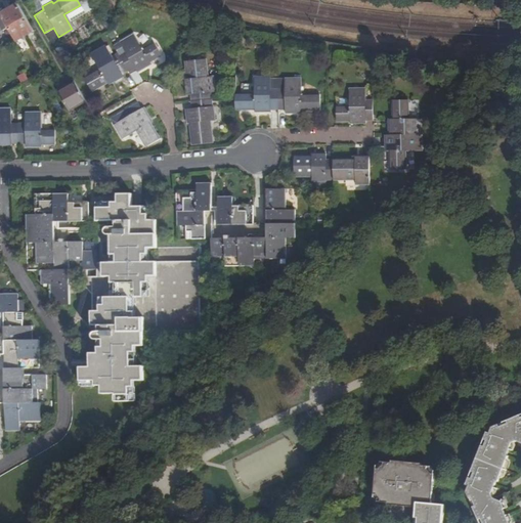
[(0,17),(11,37),(12,39),(30,29),(14,2),(0,9),(0,17)]
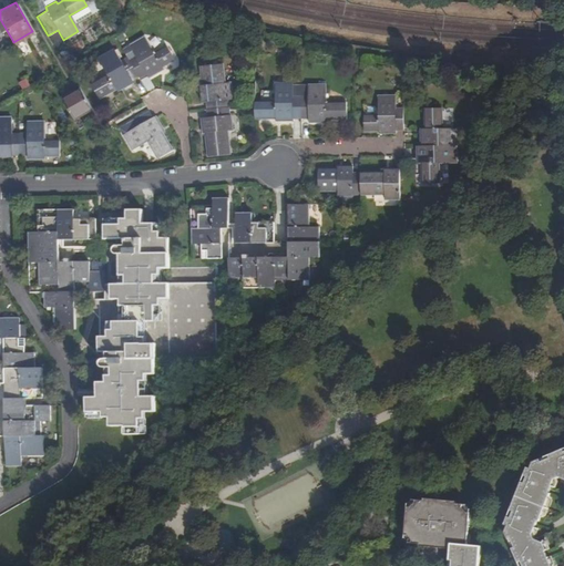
[(126,59),(136,75),(137,78),(144,73),(146,76),(157,70),(156,69),(160,67),(173,59),(164,44),(152,52),(143,35),(127,44),(133,54),(126,59)]
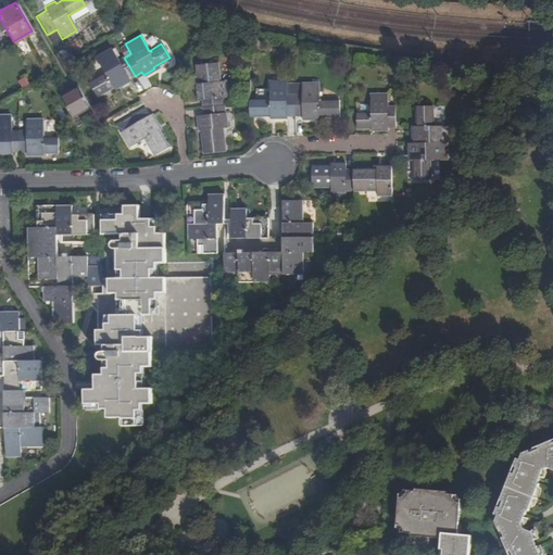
[(127,77),(134,74),(124,58),(123,55),(116,59),(111,49),(96,57),(104,72),(88,83),(96,96),(113,86),(116,84),(117,86),(128,80),(127,77)]
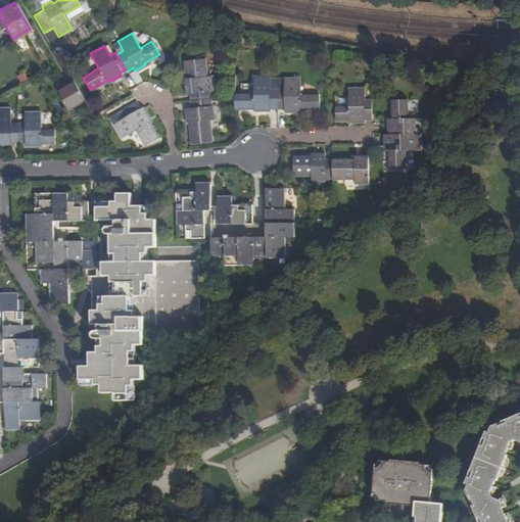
[(187,93),(188,100),(208,98),(207,91),(211,91),(209,76),(204,77),(202,58),(182,60),(184,79),(184,83),(182,83),(183,93),(187,93)]
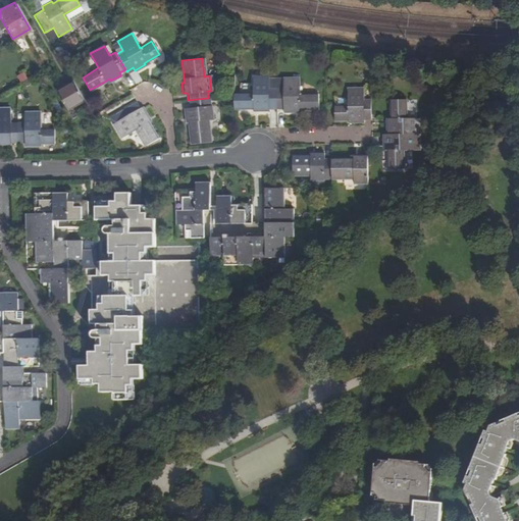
[(266,109),(273,109),(273,90),(265,90),(265,77),(250,77),(250,94),(231,94),(231,96),(231,108),(250,108),(254,108),(254,111),(266,111),(266,109)]
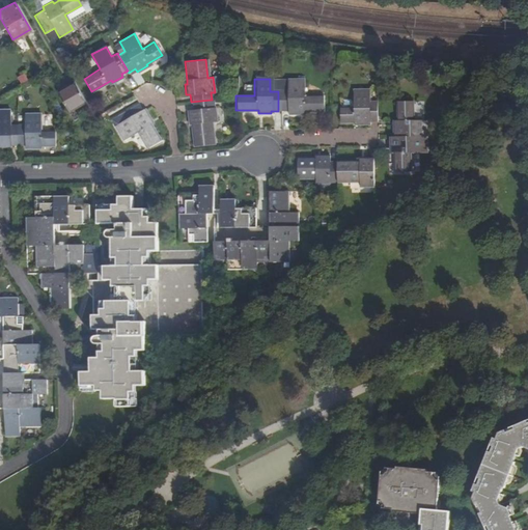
[(285,114),(297,114),(297,113),(301,113),(321,112),(320,96),(301,96),(301,80),(284,80),(284,91),(278,91),(278,111),(285,111),(285,114)]
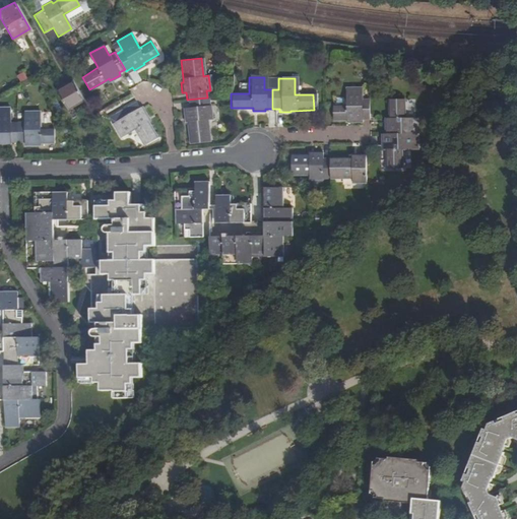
[(72,81),(63,86),(78,113),(87,108),(72,81)]
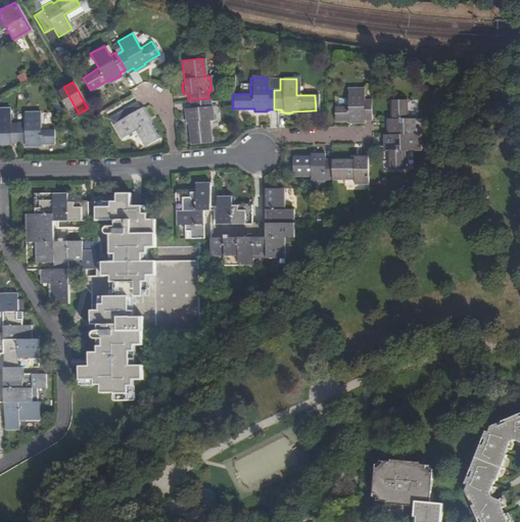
[(79,113),(63,87),(56,92),(71,117),(79,113)]
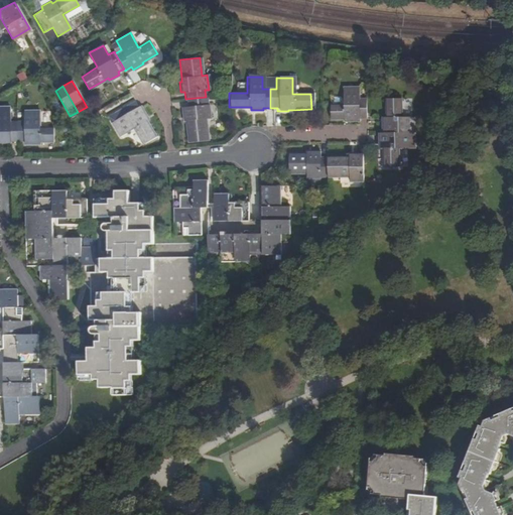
[(346,118),(346,120),(357,120),(357,118),(364,118),(363,97),(357,97),(356,86),(342,87),(342,104),(329,104),(329,118),(342,118),(346,118)]
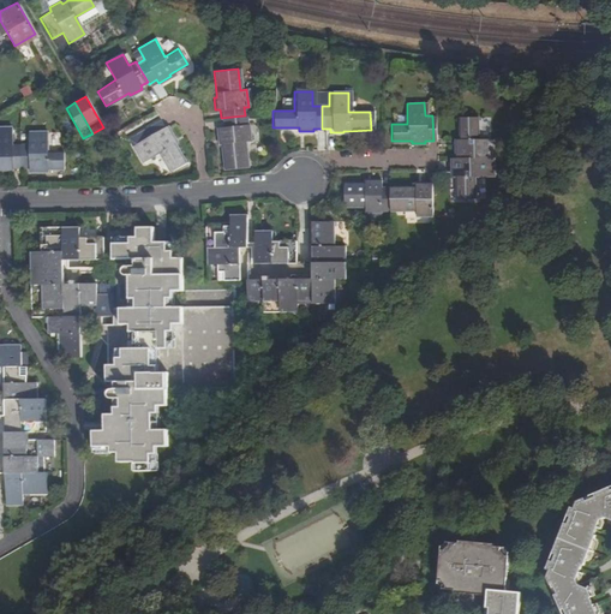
[(245,125),(245,115),(221,118),(221,126),(215,127),(216,137),(219,136),(220,143),(222,170),(245,167),(243,141),(249,141),(246,125),(245,125)]
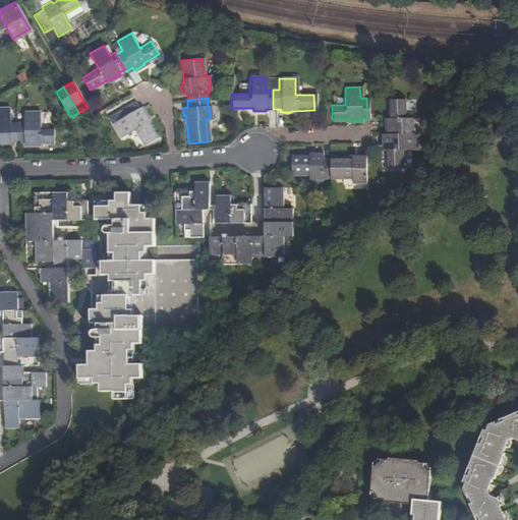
[(384,121),(384,133),(416,132),(419,132),(419,117),(403,117),(403,99),(387,99),(388,117),(388,121),(384,121)]
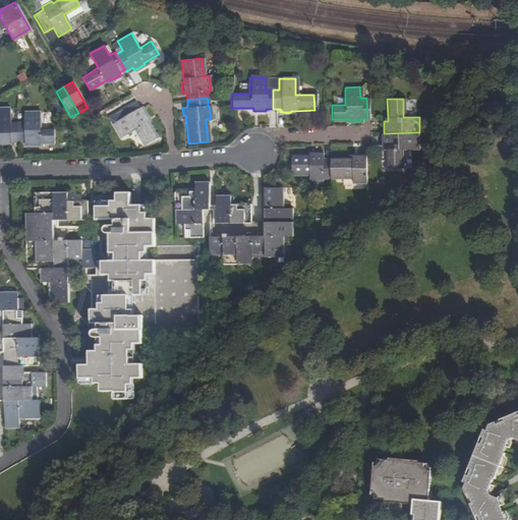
[(145,117),(147,116),(140,107),(137,108),(134,102),(117,112),(120,118),(112,123),(119,136),(133,128),(142,145),(156,137),(147,121),(145,117)]
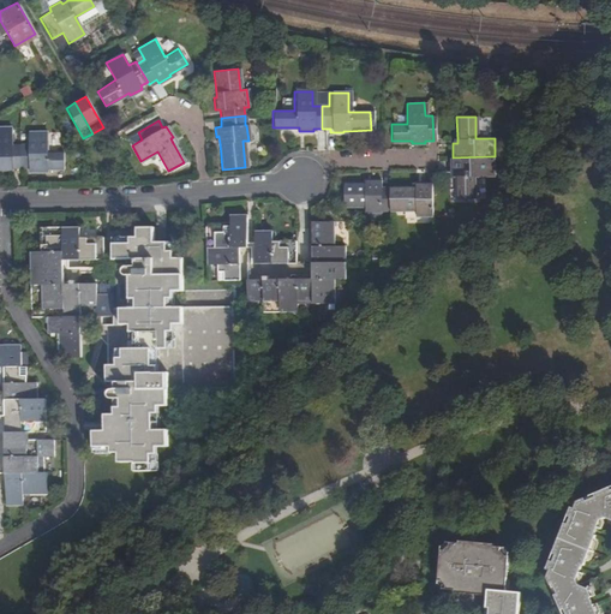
[(0,170),(11,170),(11,167),(19,168),(19,144),(11,144),(11,127),(0,126),(0,170)]
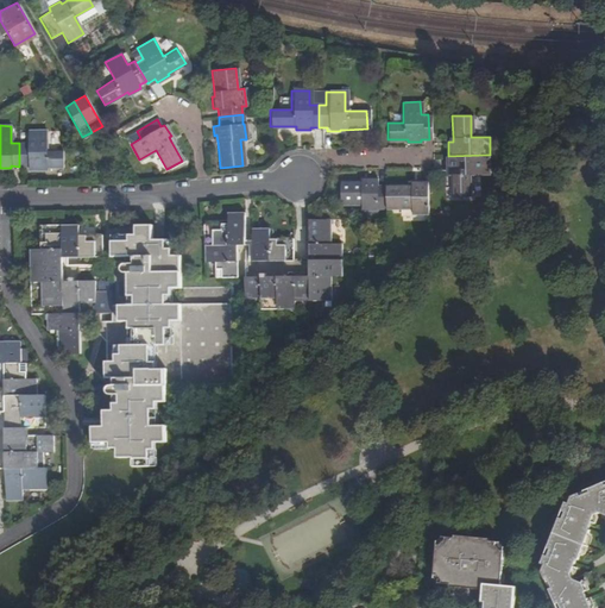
[(19,143),(19,167),(27,167),(27,170),(42,170),(42,168),(46,168),(61,167),(61,150),(46,150),(46,130),(27,130),(27,143),(19,143)]
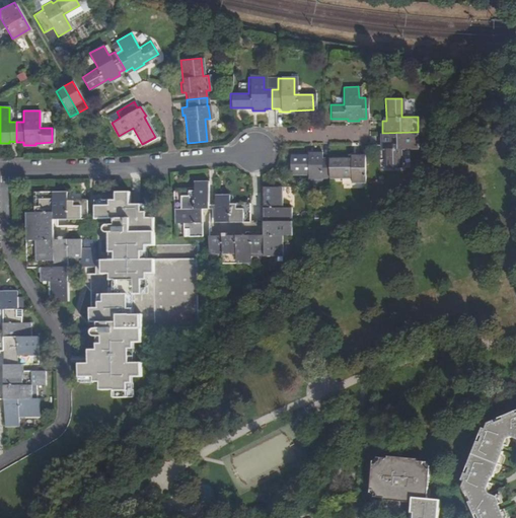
[(415,132),(382,133),(378,133),(379,144),(383,144),(383,147),(383,166),(398,166),(398,148),(415,147),(415,132)]
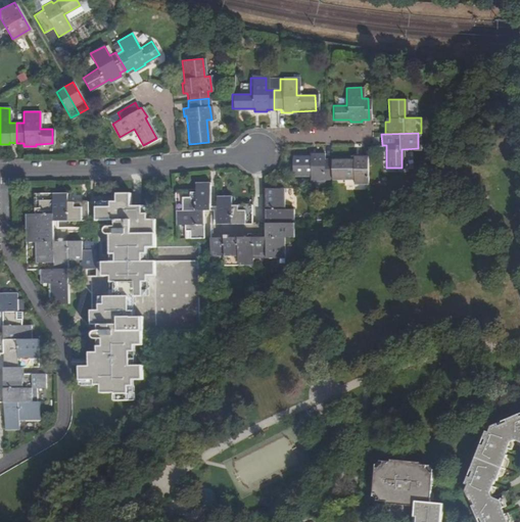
[(314,153),(309,153),(290,154),(290,174),(309,174),(309,179),(322,179),(322,178),(329,178),(329,157),(322,157),(322,151),(314,151),(314,153)]
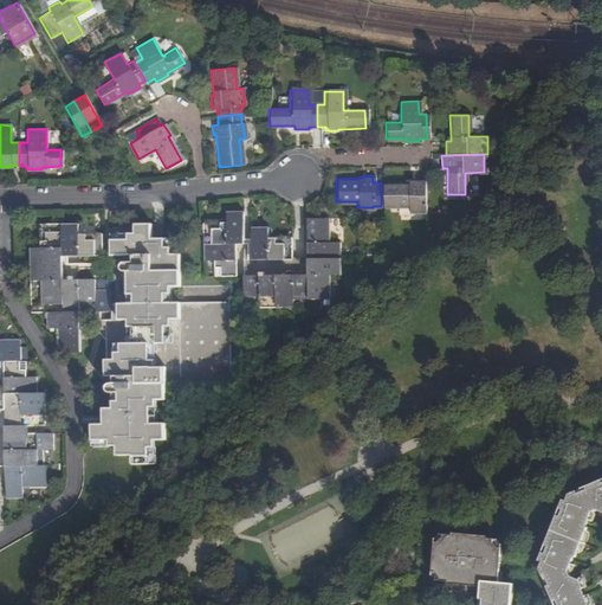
[(381,182),(381,206),(407,206),(407,212),(422,211),(422,179),(413,179),(413,181),(406,181),(406,182),(381,182)]
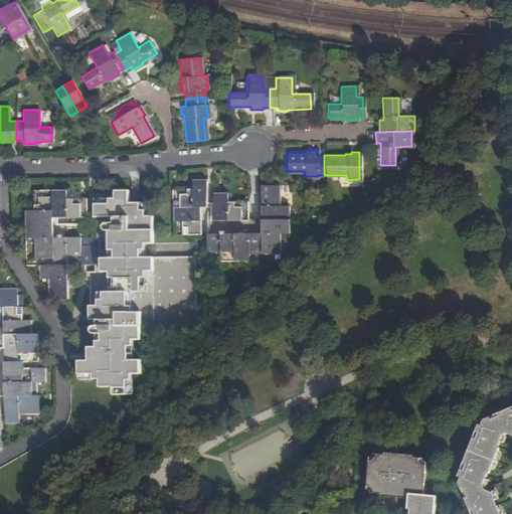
[(199,234),(199,210),(195,211),(195,207),(199,207),(202,207),(202,203),(206,203),(206,179),(192,179),(192,188),(185,188),(185,194),(172,194),(172,220),(181,220),(181,226),(186,226),(186,234),(199,234)]
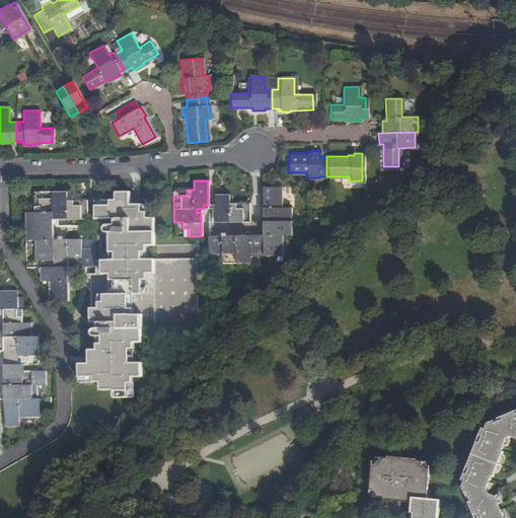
[(234,208),(234,203),(228,203),(228,195),(214,194),(214,218),(218,218),(218,221),(214,221),(207,221),(207,253),(221,253),(221,263),(249,263),(249,253),(255,253),(255,247),(263,247),(263,253),(263,255),(276,255),(276,241),(281,241),(281,235),(290,234),(290,207),(281,207),(281,201),(275,201),(276,186),(262,187),(262,217),(266,217),(266,221),(262,221),(248,221),(248,209),(234,208)]
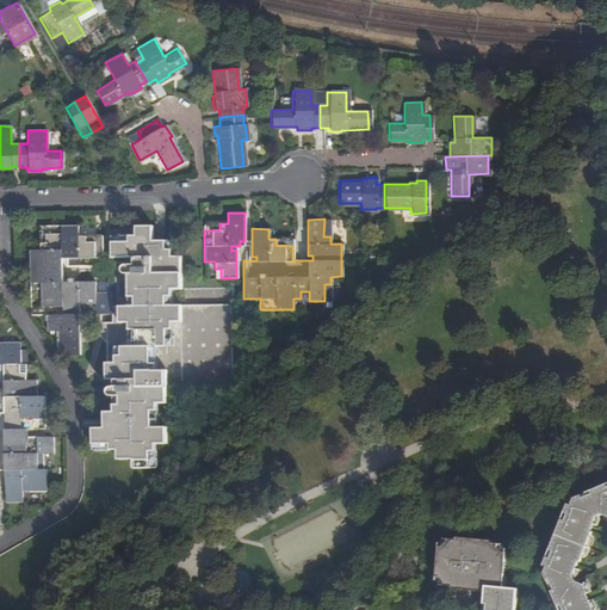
[(29,250),(29,265),(30,313),(45,313),(45,330),(57,330),(57,337),(63,337),(63,353),(79,355),(78,351),(78,314),(78,310),(82,309),(82,314),(93,314),(110,314),(110,306),(110,297),(101,297),(100,293),(93,293),(93,282),(76,282),(76,266),(61,266),(56,266),(56,262),(61,262),(61,258),(61,253),(66,253),(66,258),(66,259),(74,259),(74,258),(90,258),(101,258),(101,244),(101,242),(90,242),(85,244),(85,239),(85,236),(84,236),(76,236),(76,226),(44,226),(44,244),(38,242),(38,250),(29,250)]
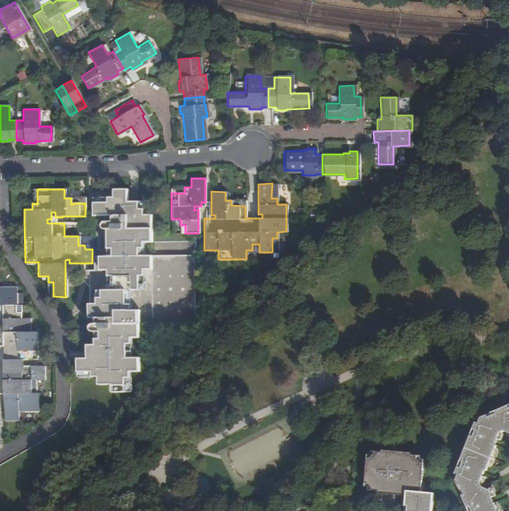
[(96,375),(96,380),(96,383),(110,383),(110,391),(123,391),(123,377),(128,377),(128,371),(137,371),(137,356),(130,357),(129,357),(125,357),(125,344),(130,344),(130,338),(138,338),(138,324),(193,323),(193,254),(150,254),(142,254),(136,255),(136,247),(142,247),(142,241),(150,241),(150,214),(142,214),(142,209),(137,209),(137,201),(126,201),(126,189),(112,189),(111,197),(105,198),(105,203),(91,202),(91,215),(110,216),(110,221),(104,221),(103,221),(102,222),(101,223),(101,224),(101,225),(101,226),(101,227),(102,228),(103,228),(103,229),(104,229),(106,229),(108,229),(108,235),(106,236),(106,249),(111,249),(111,256),(106,256),(98,256),(98,295),(87,295),(87,317),(94,317),(94,323),(91,323),(90,324),(89,324),(89,325),(88,326),(88,327),(88,328),(88,329),(89,329),(89,330),(90,330),(90,331),(91,331),(94,331),(99,331),(99,338),(94,338),(94,344),(95,356),(86,356),(76,356),(76,370),(90,370),(90,375),(96,375)]
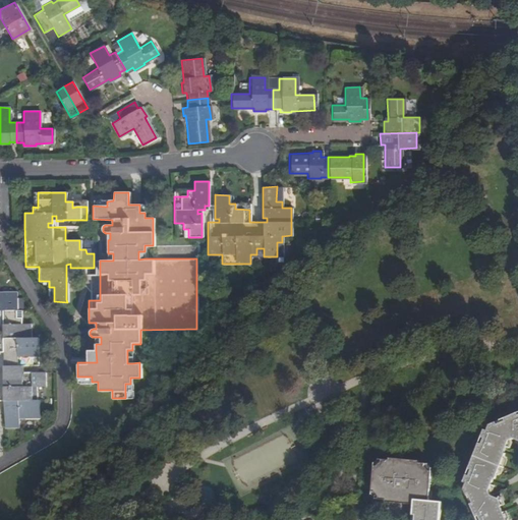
[(94,268),(79,268),(80,282),(83,285),(89,291),(89,300),(100,300),(100,261),(97,261),(94,261),(94,268)]
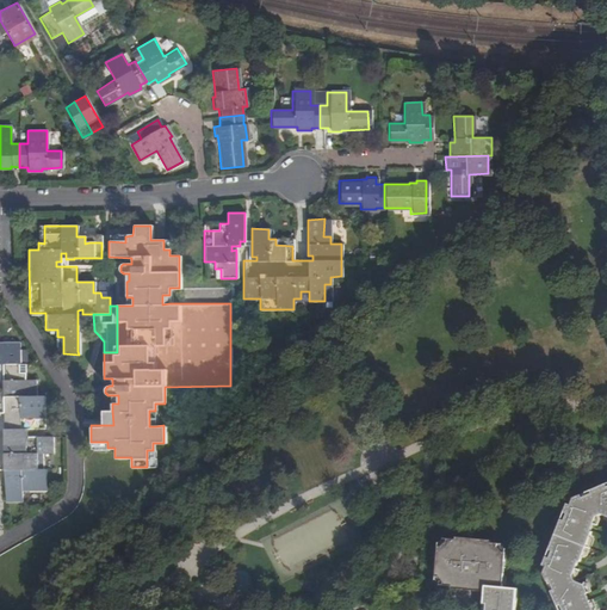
[(0,469),(2,469),(7,469),(7,473),(2,473),(2,501),(19,501),(19,491),(26,491),(26,485),(43,485),(43,476),(43,469),(41,469),(41,453),(51,453),(51,436),(43,436),(43,435),(35,435),(35,436),(24,436),(18,436),(18,430),(24,430),(24,429),(43,429),(43,395),(41,395),(35,395),(35,379),(31,379),(24,379),(24,373),(18,373),(18,363),(18,356),(18,349),(0,349),(0,343),(0,364),(1,364),(1,380),(1,395),(0,395),(0,469)]
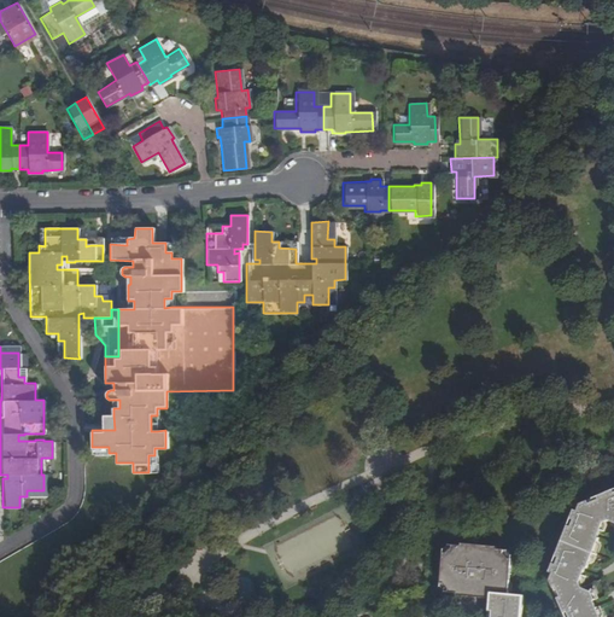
[(115,430),(113,415),(104,415),(104,430),(115,430)]
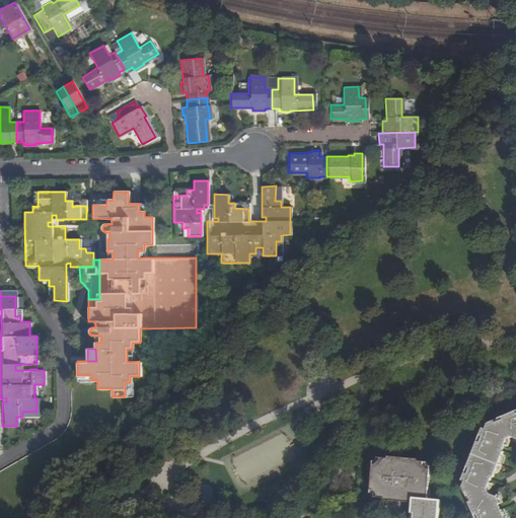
[(500,416),(502,419),(514,414),(513,410),(500,416)]
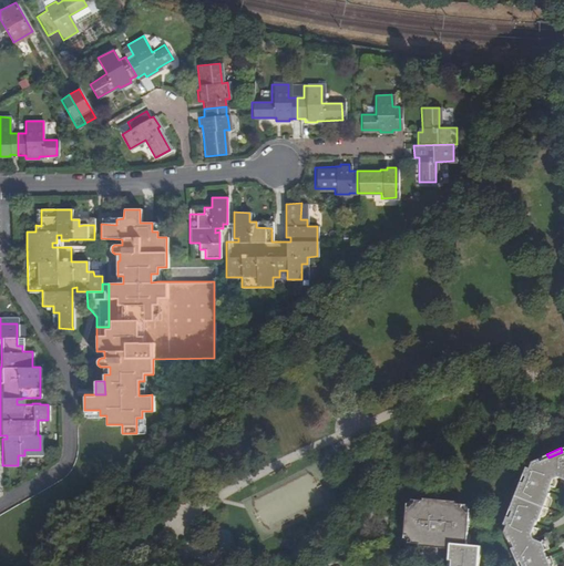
[(563,450),(562,452),(549,458),(539,462),(537,459),(530,462),(527,467),(524,475),(522,482),(511,508),(508,516),(504,525),(502,531),(505,538),(508,537),(511,546),(518,561),(520,565),(547,565),(542,551),(543,549),(540,543),(531,538),(529,533),(534,520),(536,521),(547,493),(545,492),(551,479),(556,476),(563,479),(563,450)]
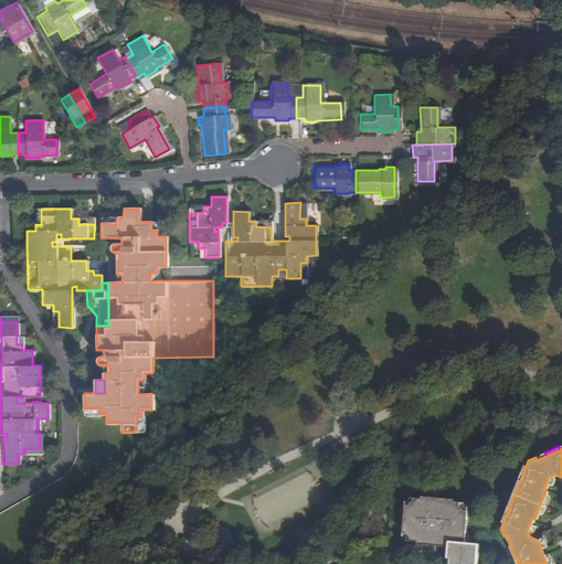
[(509,507),(520,480),(517,479),(507,506),(509,507)]
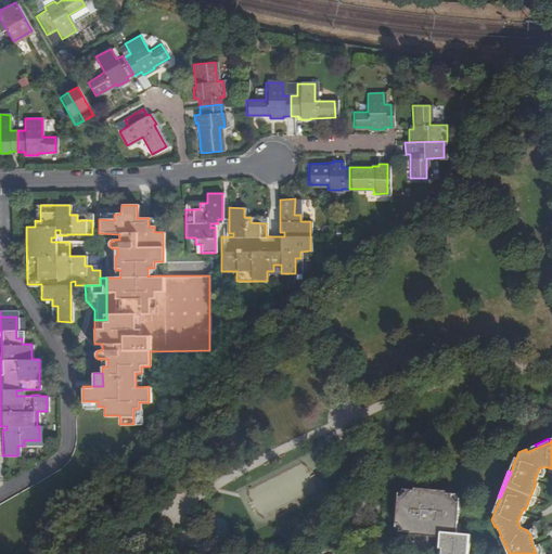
[(408,533),(419,535),(438,537),(439,530),(456,532),(456,520),(454,520),(454,510),(457,510),(458,501),(454,501),(450,495),(450,493),(443,492),(444,490),(412,487),(412,489),(405,488),(405,491),(399,495),(396,495),(395,503),(397,503),(397,514),(395,514),(394,522),(397,523),(401,528),(400,530),(408,531),(408,533)]
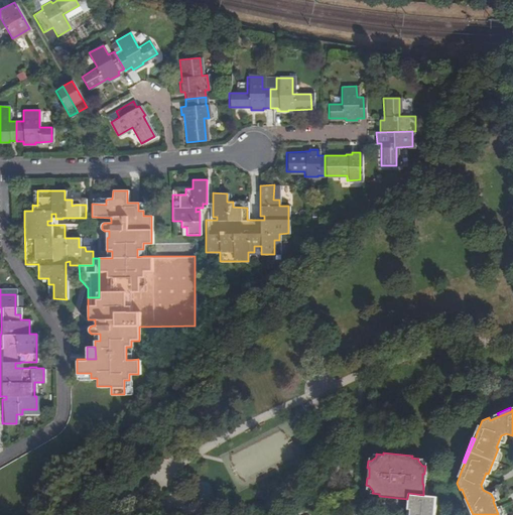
[(422,495),(423,495),(408,493),(407,499),(406,509),(409,509),(408,514),(432,514),(435,497),(422,495)]
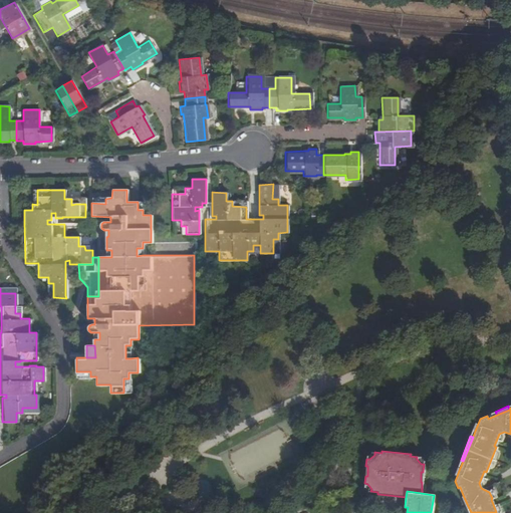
All buildings are outlined.
